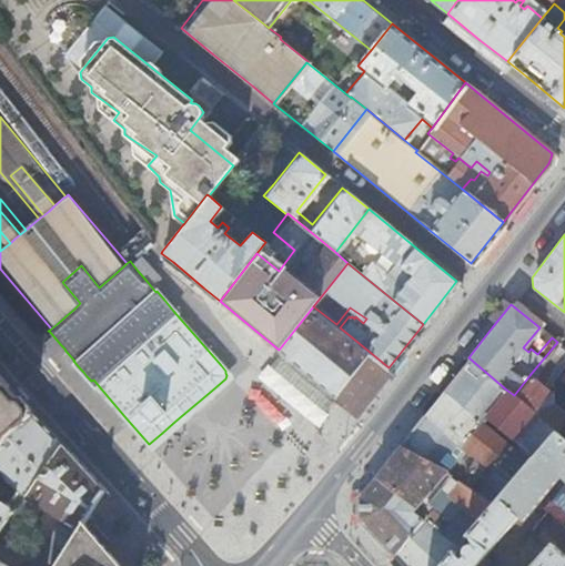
[(313,306),(279,350),(333,394),(354,412),(389,367),(340,327),(336,324),(313,306)]
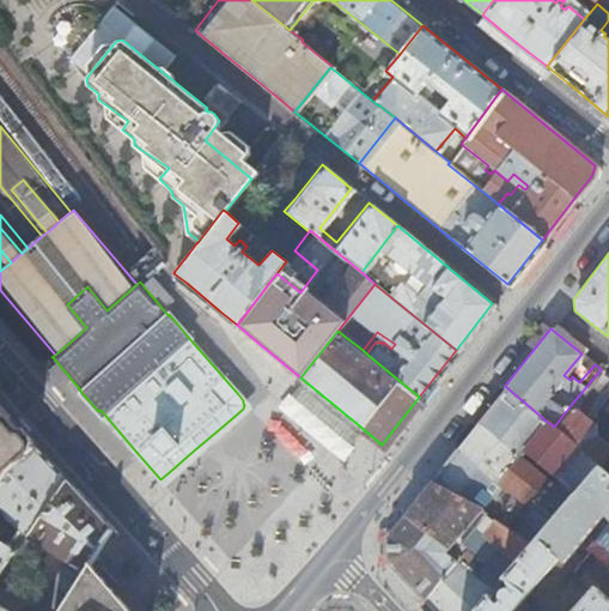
[(66,373),(53,357),(46,364),(61,383),(69,376),(66,373)]
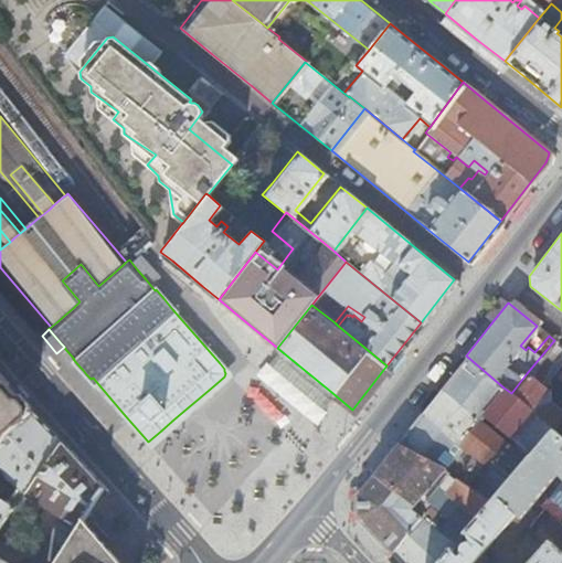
[(277,348),(267,361),(320,405),(331,392),(277,348)]
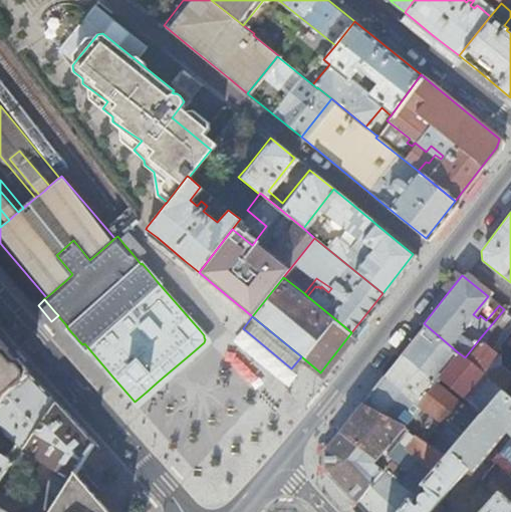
[(412,337),(400,354),(434,381),(458,352),(424,323),(412,337)]
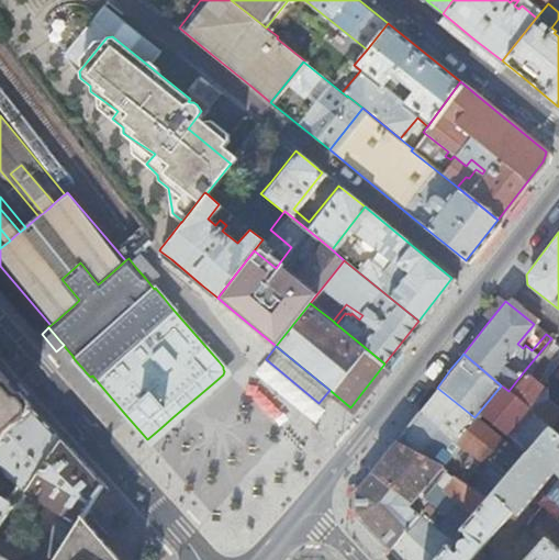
[(548,424),(547,426),(558,434),(558,432),(558,405),(547,395),(546,388),(524,371),(509,391),(526,405),(548,424)]
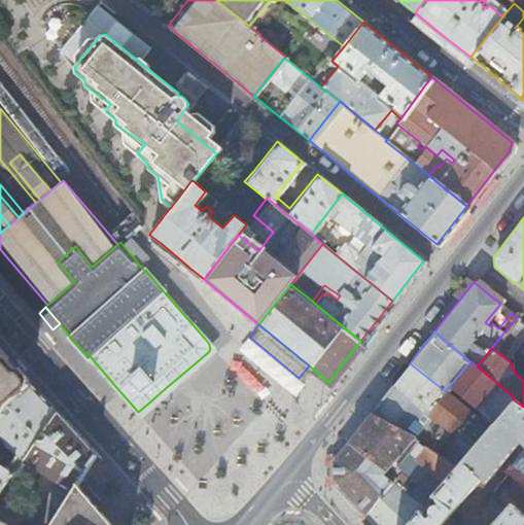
[(0,416),(8,401),(30,382),(12,362),(0,349),(0,416)]
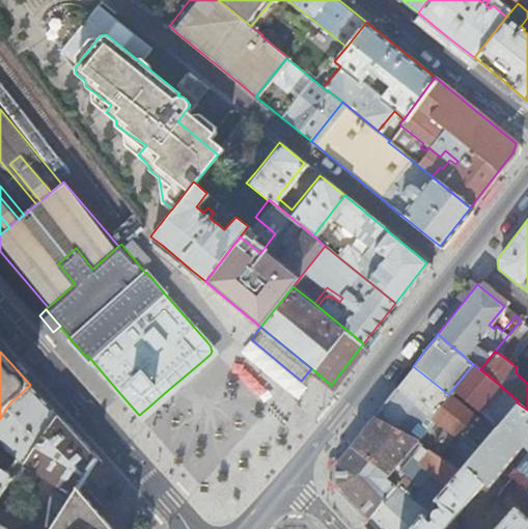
[(477,408),(497,383),(480,369),(473,364),(448,394),(466,408),(470,402),(477,408)]
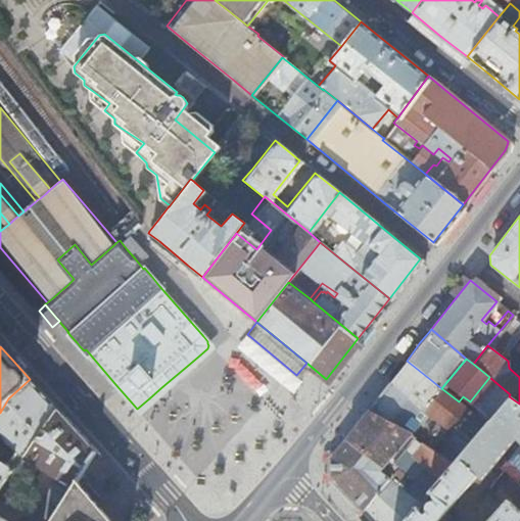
[(437,419),(450,428),(451,429),(471,404),(470,401),(463,396),(459,401),(441,388),(407,361),(397,371),(389,382),(437,419)]
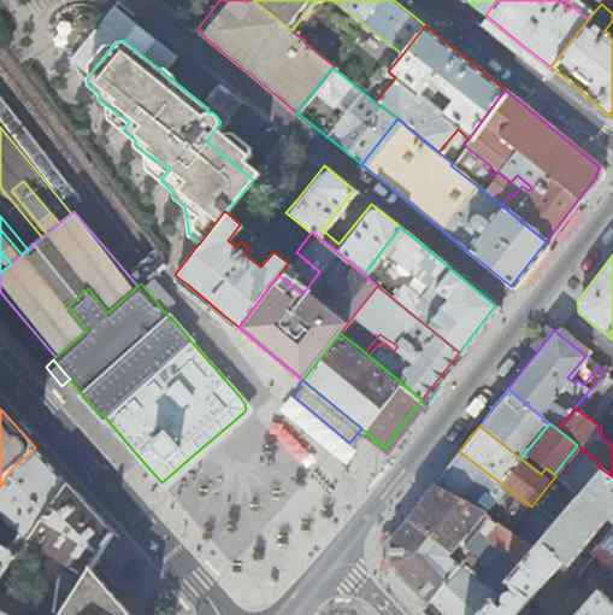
[(573,490),(578,493),(600,468),(601,466),(577,445),(554,474),(555,476),(573,490)]
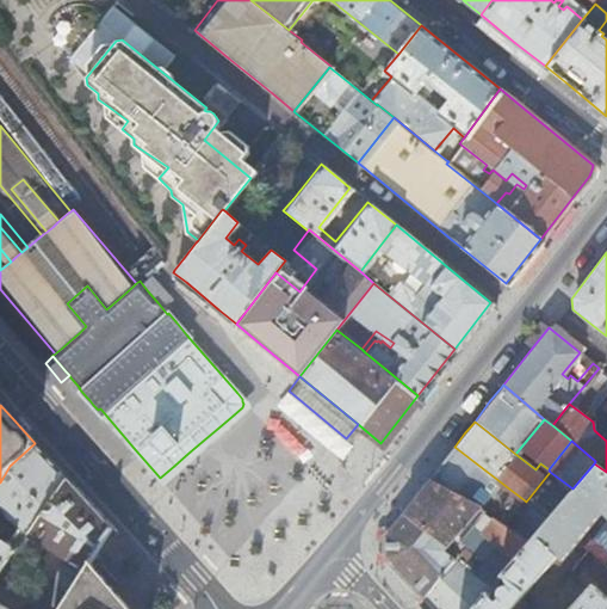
[(0,540),(12,548),(16,551),(67,478),(35,443),(10,466),(0,483),(0,514),(8,522),(2,531),(0,530),(0,540)]
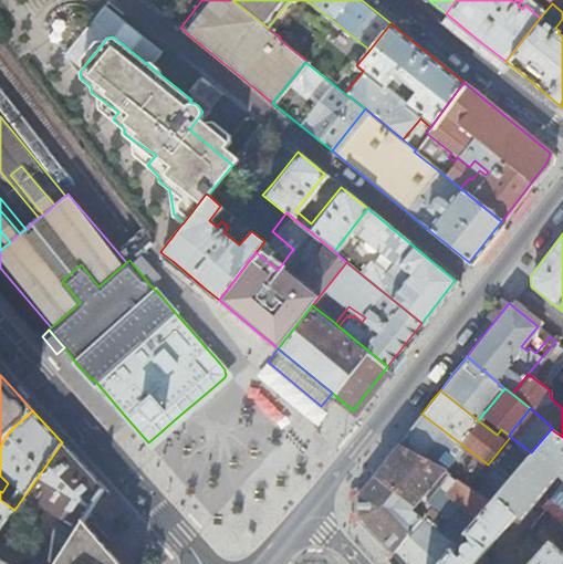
[(410,427),(398,442),(444,468),(442,470),(459,481),(466,473),(461,470),(473,453),(421,414),(410,427)]
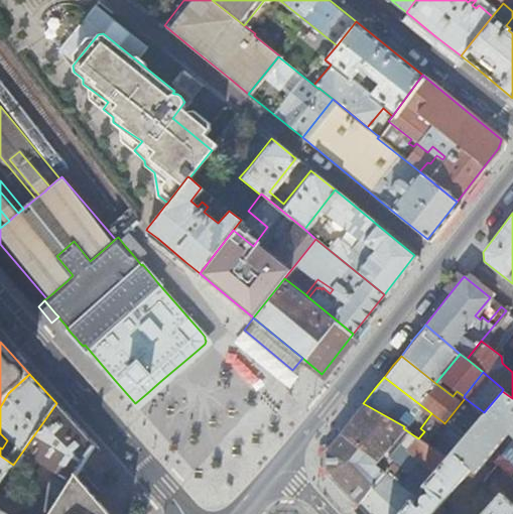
[(512,513),(512,479),(511,478),(501,470),(486,487),(497,497),(481,513),(428,513),(429,513),(436,504),(464,473),(468,477),(510,426),(512,428),(512,432),(511,436),(512,437),(512,399),(512,398),(502,391),(484,412),(463,436),(452,452),(446,457),(425,482),(398,513),(512,513)]
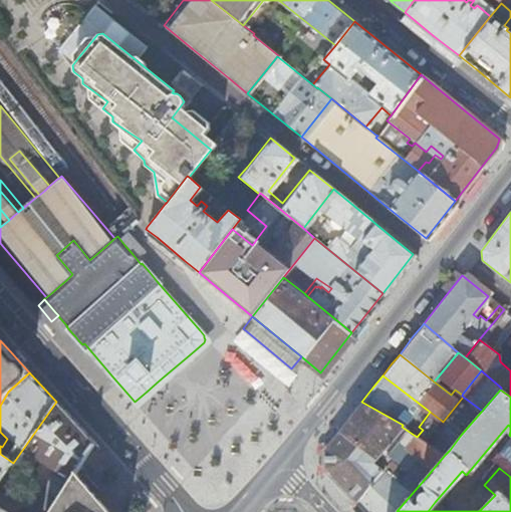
[(443,422),(458,433),(478,408),(463,397),(443,422)]
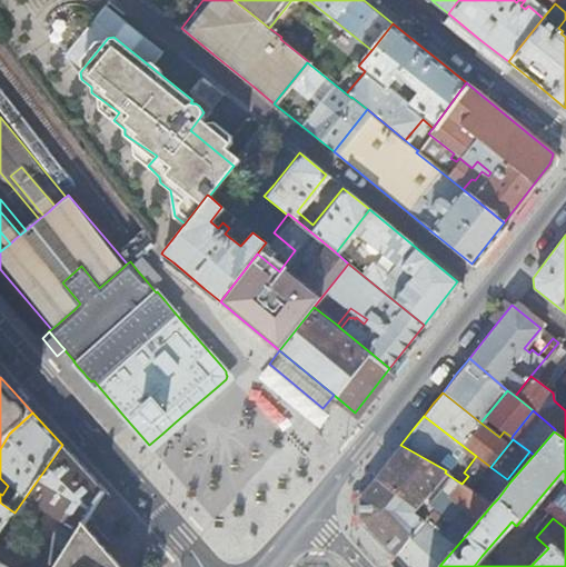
[(62,445),(15,513),(15,514),(27,523),(38,506),(58,518),(36,555),(53,566),(80,524),(101,489),(80,465),(62,445)]
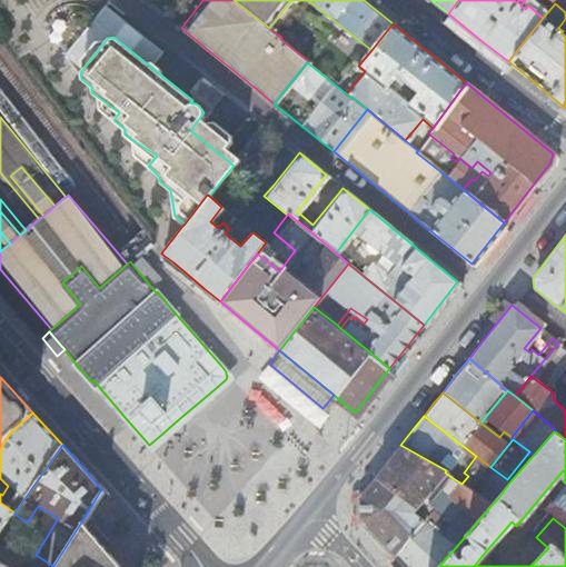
[(394,554),(406,566),(439,566),(469,531),(493,504),(470,489),(462,484),(445,473),(446,470),(400,445),(389,458),(376,475),(416,507),(423,499),(435,484),(447,491),(445,494),(459,506),(449,518),(464,527),(455,537),(448,530),(443,536),(435,529),(438,525),(426,515),(421,519),(394,554)]
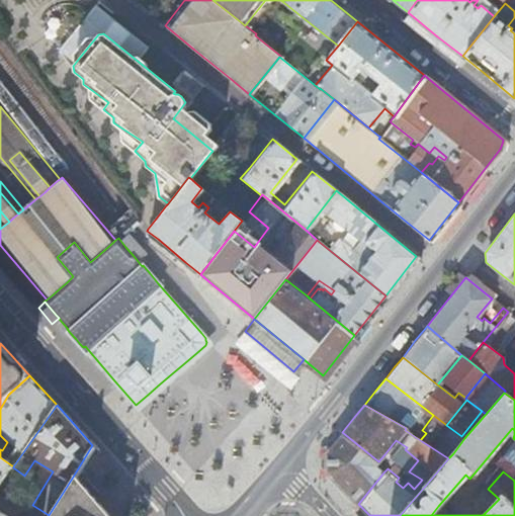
[(461,436),(464,438),(486,414),(482,411),(461,436)]
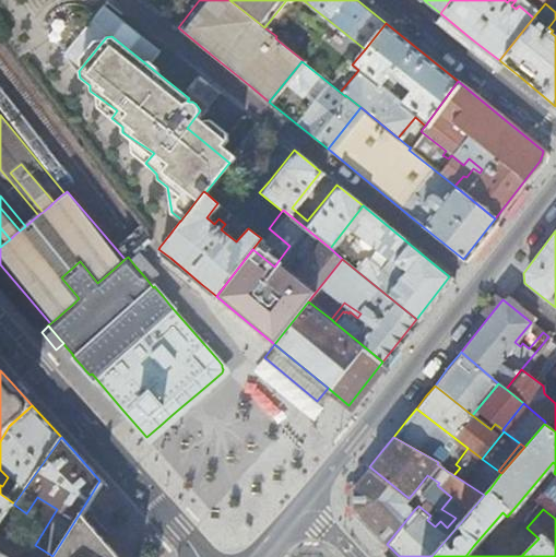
[(462,481),(484,495),(489,489),(501,473),(498,471),(482,459),(481,458),(462,481)]
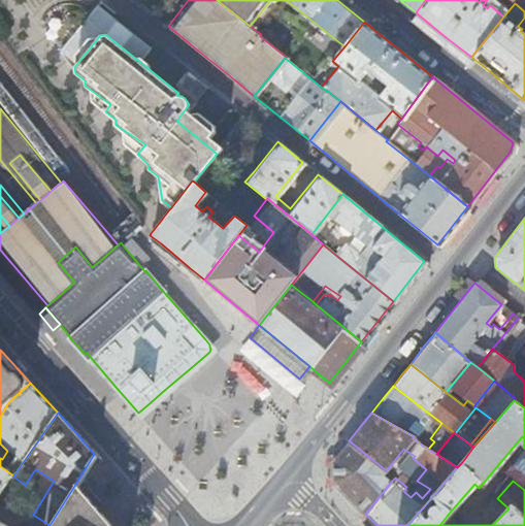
[(349,496),(365,514),(391,482),(382,474),(386,470),(349,440),(340,452),(332,462),(333,479),(349,496)]
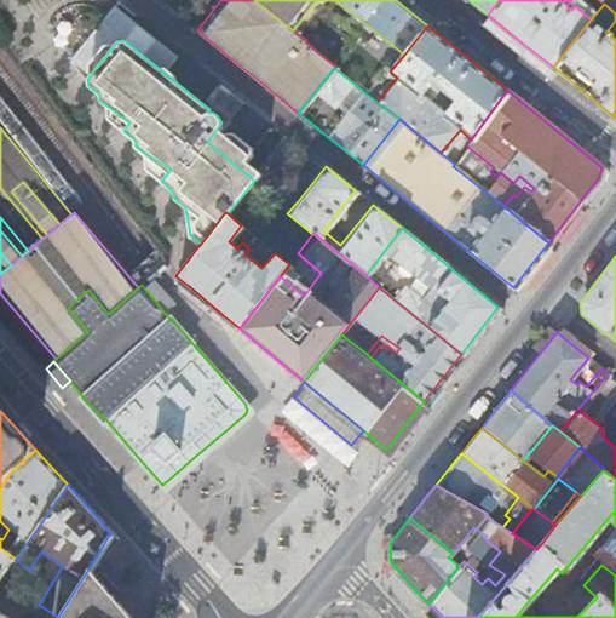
[(0,617),(11,617),(0,611),(0,574),(12,556),(0,548),(0,617)]
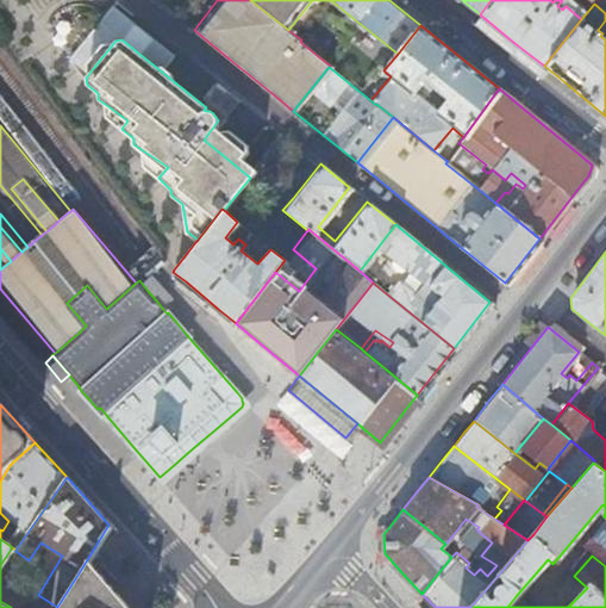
[(57,607),(56,607),(126,607),(86,562),(57,607)]
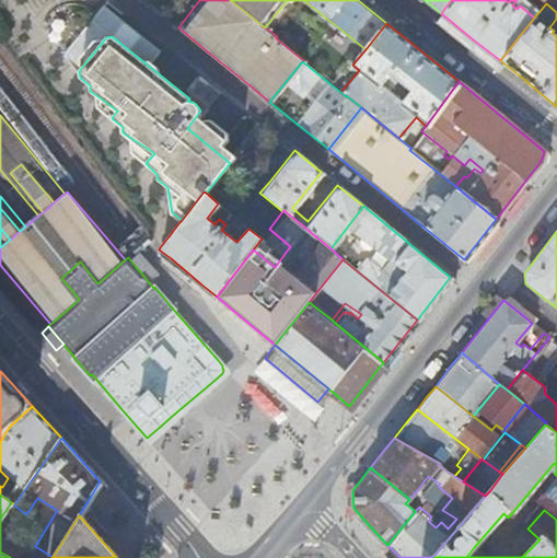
[(488,557),(474,547),(466,557),(465,557),(488,557)]
